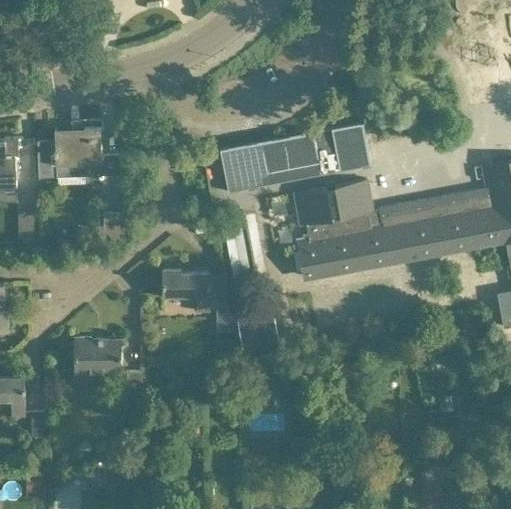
[(367,139),(364,122),(219,150),(220,154),(228,194),(372,167),(367,139)]
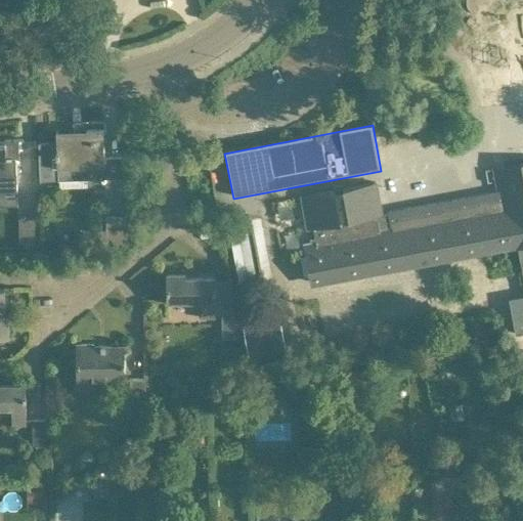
[(38,144),(37,144),(39,193),(40,193),(40,184),(56,183),(56,184),(58,184),(58,181),(102,180),(101,132),(86,133),(86,135),(56,136),(56,134),(54,134),(55,145),(38,146),(38,144)]
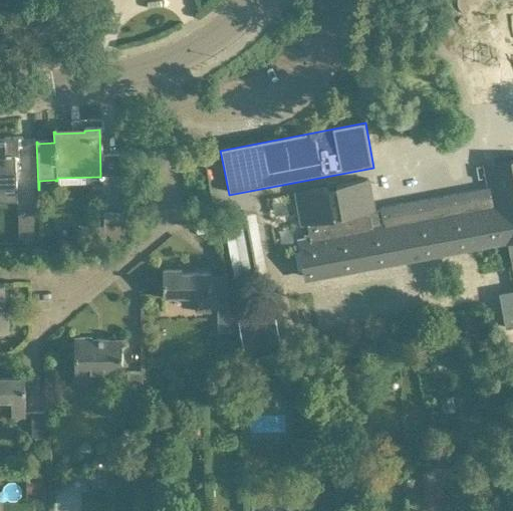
[(13,158),(17,158),(16,141),(20,141),(20,140),(2,141),(3,144),(0,143),(0,189),(15,189),(13,158)]
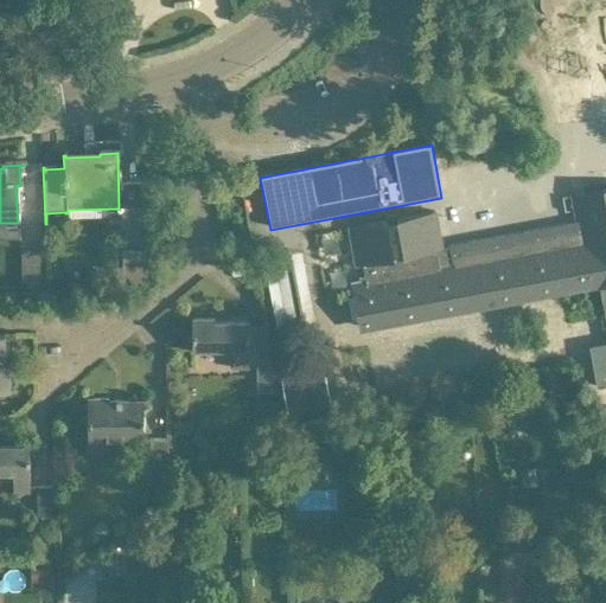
[(595,389),(605,386),(605,191),(569,198),(572,217),(578,216),(579,223),(574,223),(574,224),(447,248),(448,250),(440,252),(433,213),(395,220),(395,225),(387,226),(386,223),(348,229),(355,268),(359,267),(363,282),(352,283),(361,329),(598,286),(605,333),(605,345),(587,348),(595,389)]
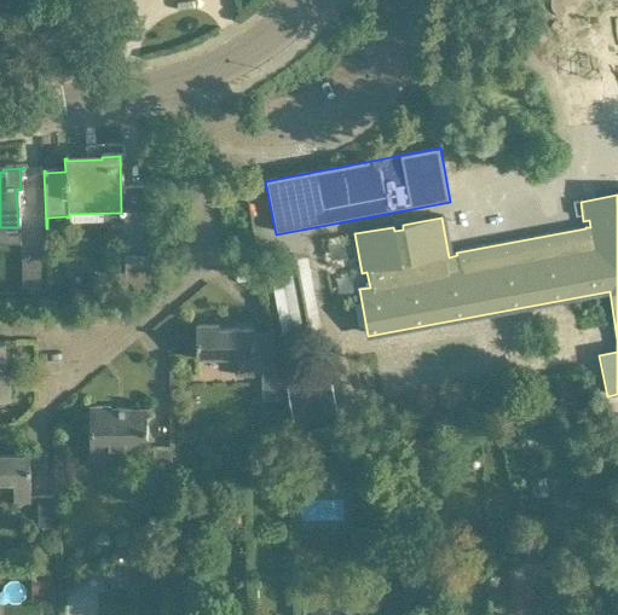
[(321,256),(300,259),(307,336),(329,334),(321,256)]
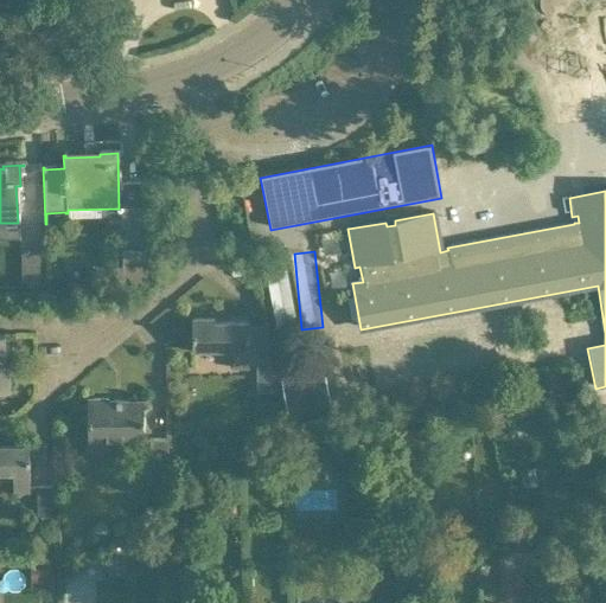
[(146,254),(121,255),(122,288),(147,288),(146,254)]
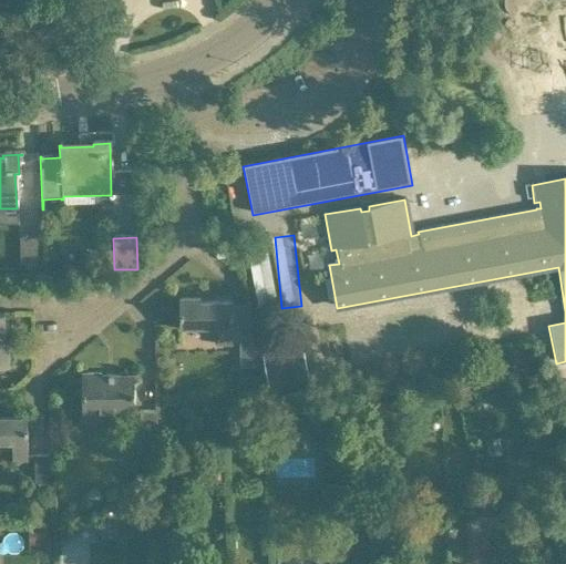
[(20,238),(20,250),(20,273),(42,273),(42,238),(20,238)]
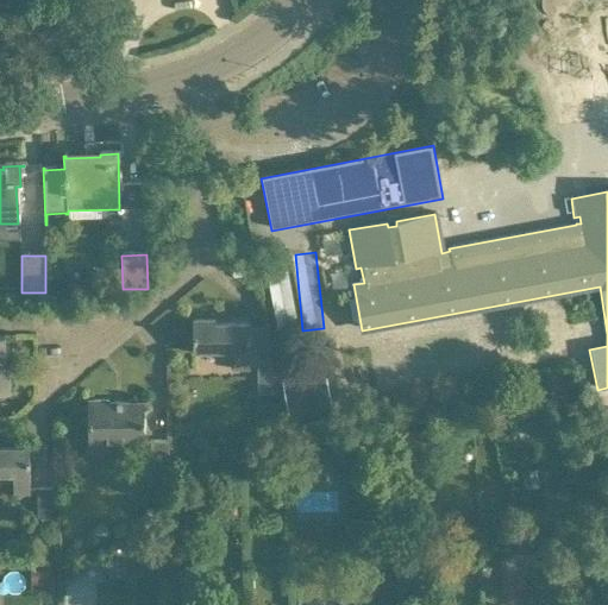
[(250,371),(249,351),(249,327),(214,327),(214,322),(192,323),(193,354),(231,354),(232,372),(250,371)]
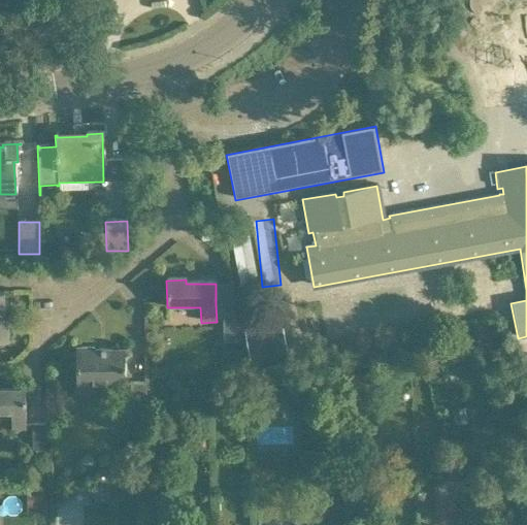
[(0,345),(8,345),(8,325),(4,325),(3,296),(0,295),(0,345)]
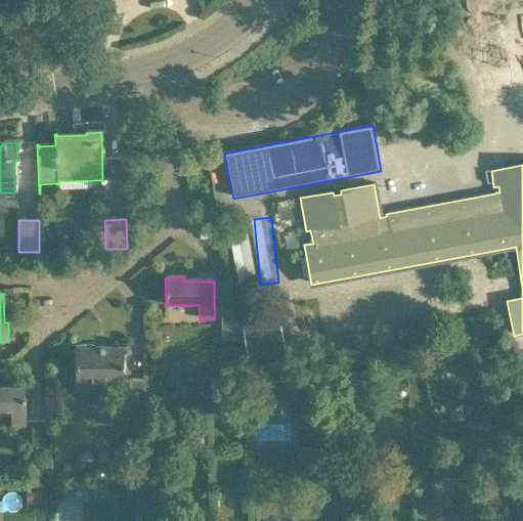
[(276,311),(240,318),(247,359),(284,352),(276,311)]
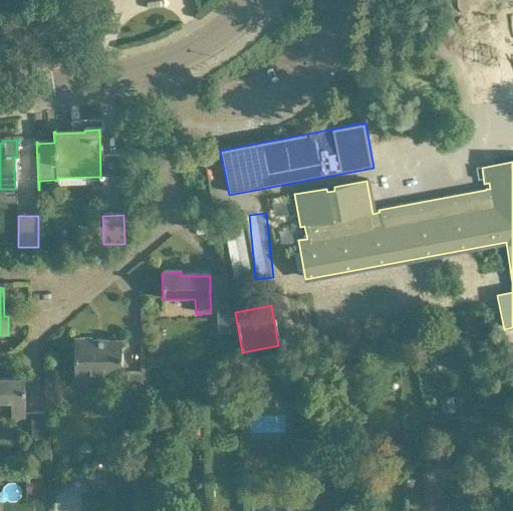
[(230,309),(216,310),(217,335),(234,334),(230,309)]
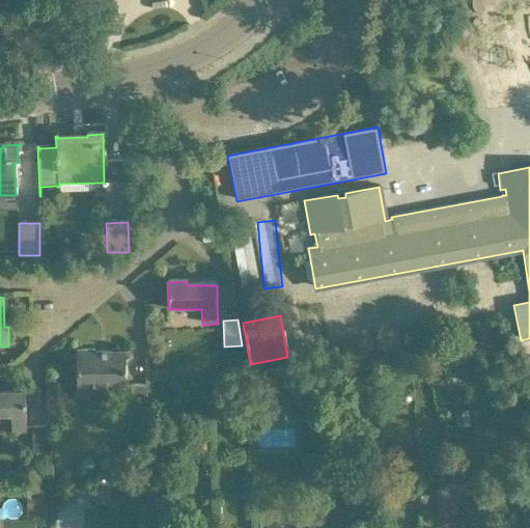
[(127,390),(126,376),(126,355),(94,355),(94,353),(76,353),(77,373),(77,391),(127,390)]
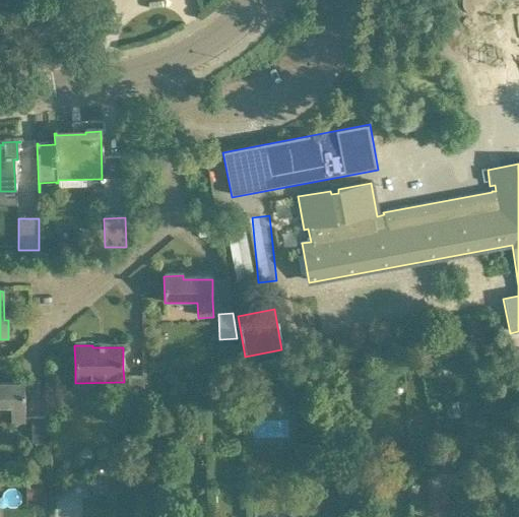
[(143,379),(128,380),(128,381),(128,410),(143,409),(143,379)]
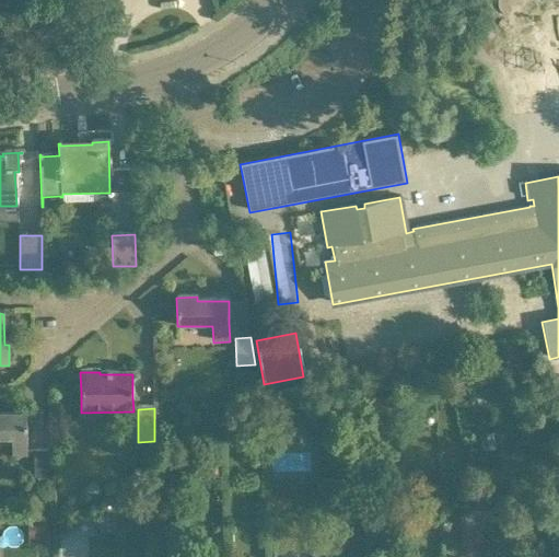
[(27,459),(27,438),(26,416),(0,416),(0,441),(12,441),(12,459),(27,459)]
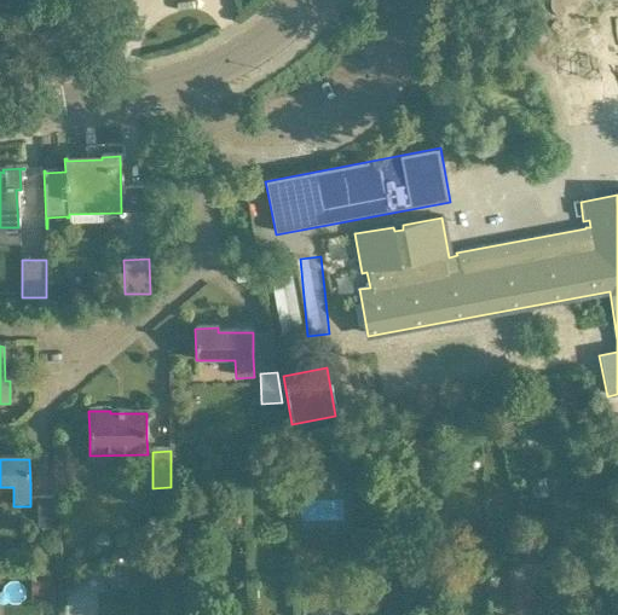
[(53,499),(36,500),(36,529),(55,529),(53,499)]
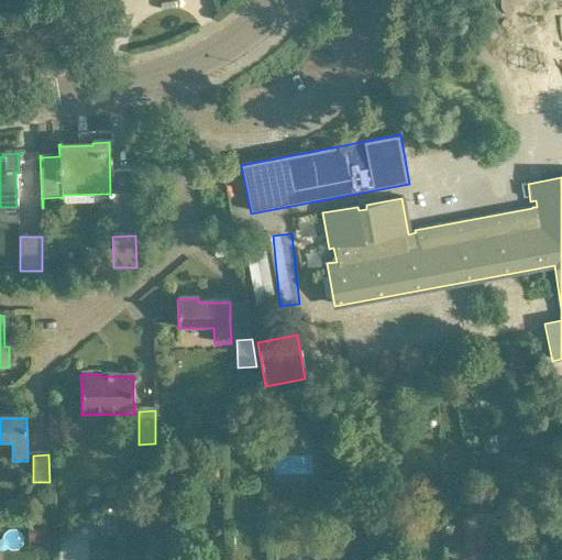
[(118,536),(117,496),(101,507),(101,515),(100,515),(98,517),(98,536),(118,536)]
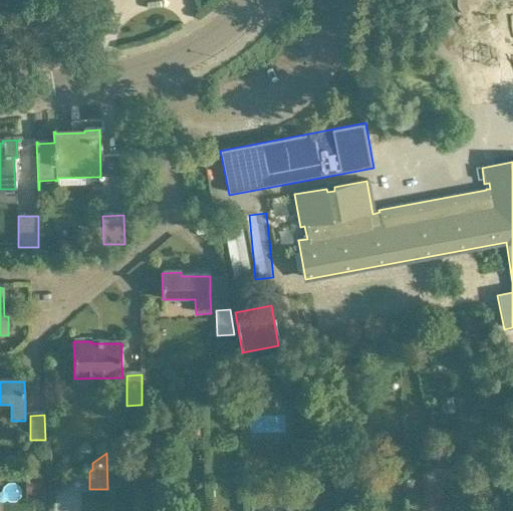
[(402,454),(394,454),(395,468),(403,468),(402,454)]
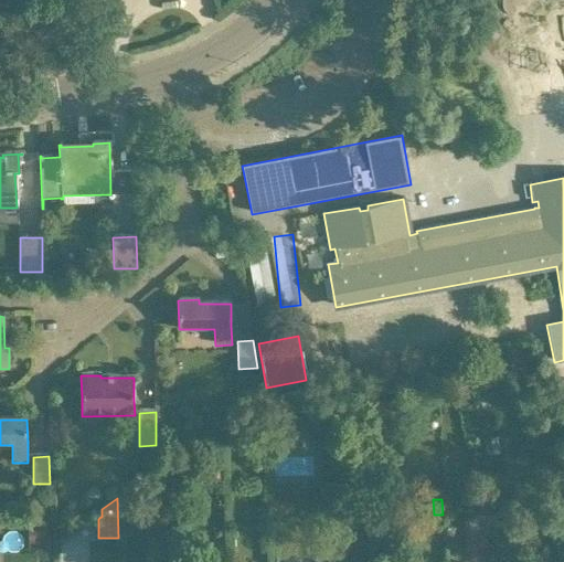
[(486,551),(481,520),(461,522),(466,554),(486,551)]
